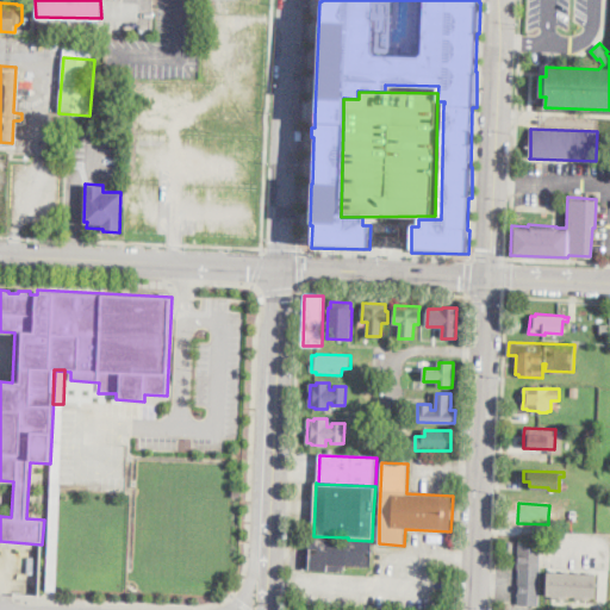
[(372,541),(371,568),(346,567),(346,572),(305,571),(306,549),(306,547),(306,539),(348,540),(372,541)]
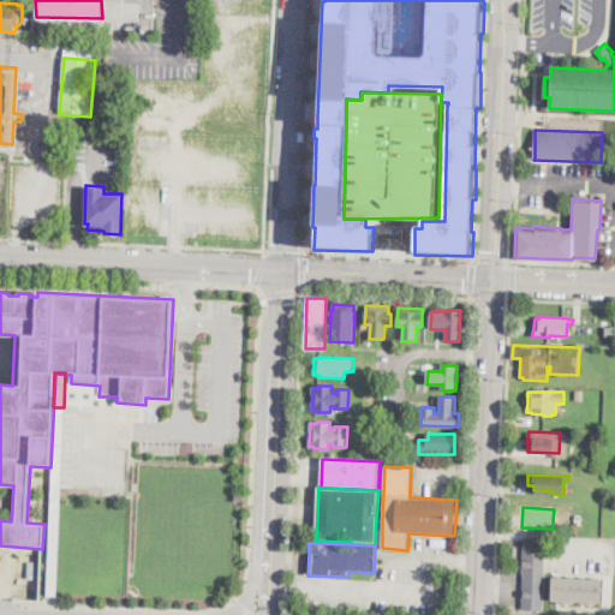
[(547,572),(544,610),(537,610),(536,611),(529,611),(530,610),(521,609),(523,590),(524,573),(521,573),(524,548),(524,545),(547,547),(545,572),(547,572)]
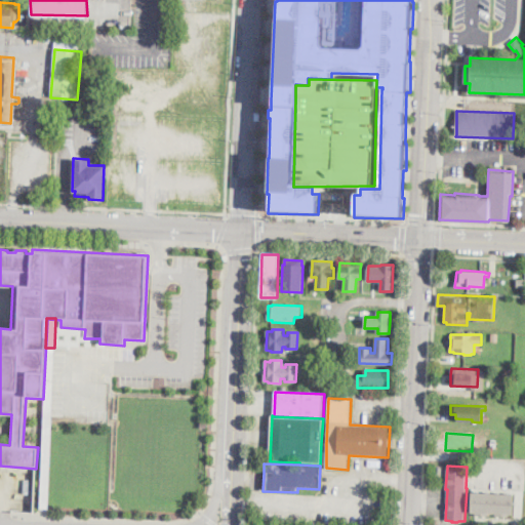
[(513,495),(513,514),(509,514),(509,518),(496,517),(496,514),(488,513),(488,517),(476,516),(477,513),(471,513),(472,493),(513,495)]
